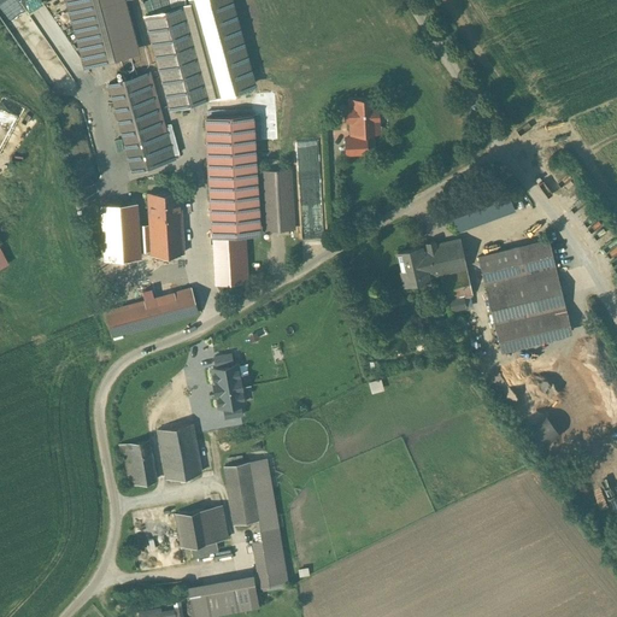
[(68,0),(83,59),(137,45),(124,0),(68,0)]
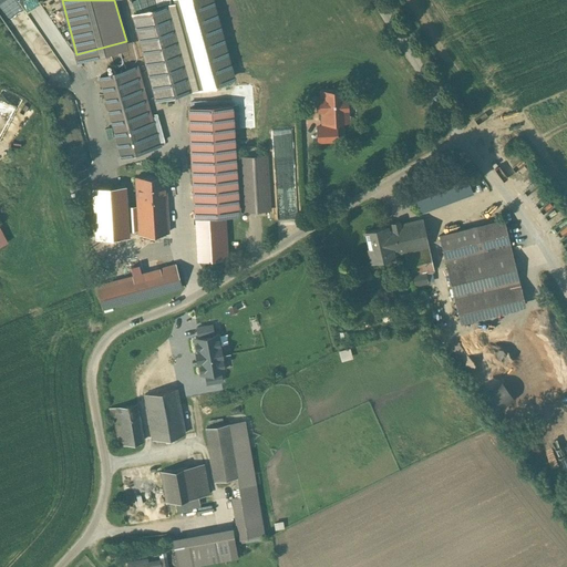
[(233,78),(210,0),(173,0),(174,1),(132,13),(138,37),(156,99),(233,78)]
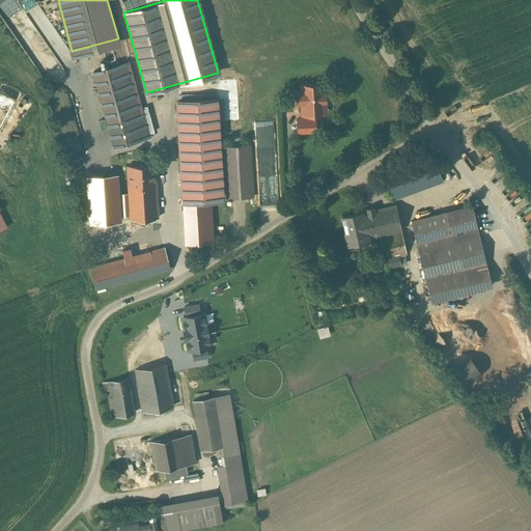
[(124,62),(93,71),(114,146),(150,136),(144,114),(139,115),(124,62)]
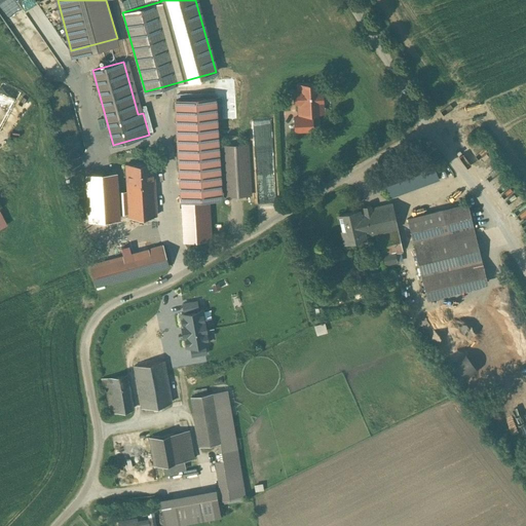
[(317,83),(297,84),(298,90),(296,90),(297,101),(298,101),(299,112),(318,111),(317,99),(322,99),(322,89),(317,89),(317,83)]
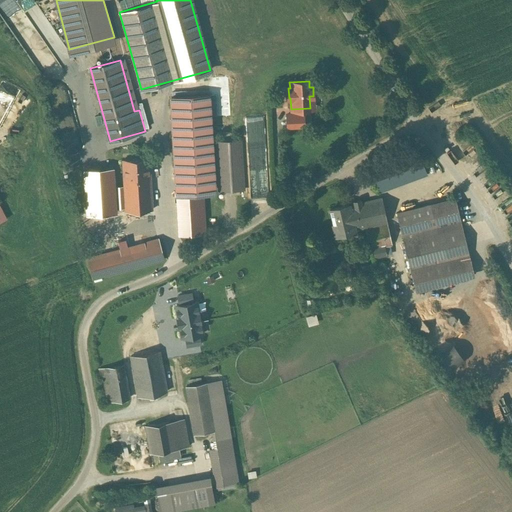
[(208,94),(171,96),(176,181),(213,178),(210,133),(208,94)]
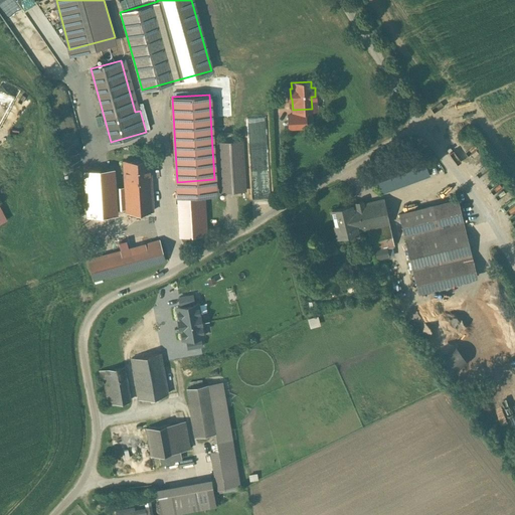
[(304,114),(288,115),(289,128),(305,127),(304,114)]
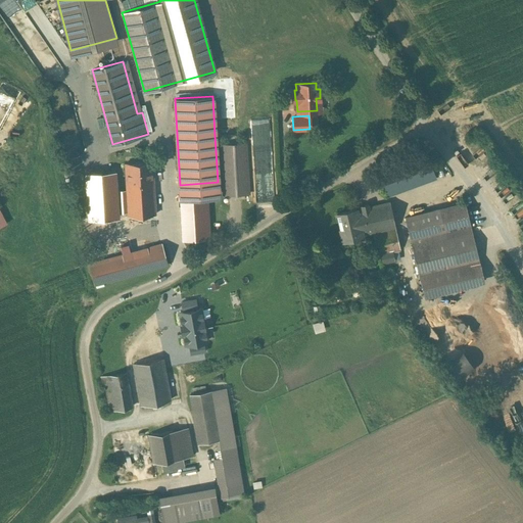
[(246,142),(220,144),(223,194),(249,193),(246,142)]
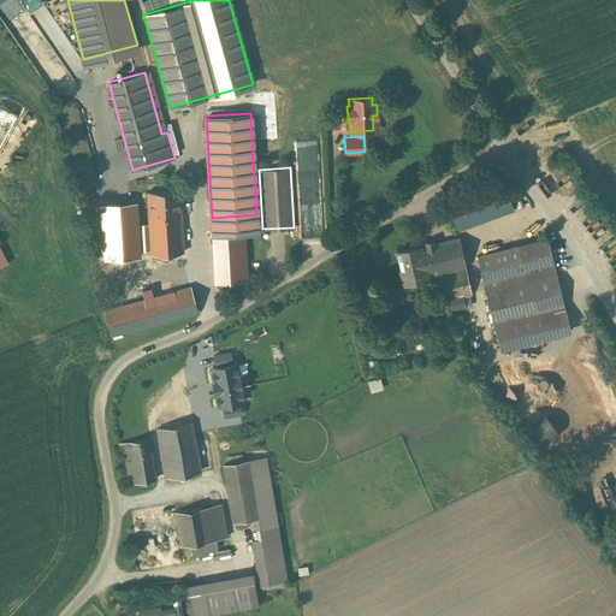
[(503,181),(446,201),(456,229),(513,208),(503,181)]
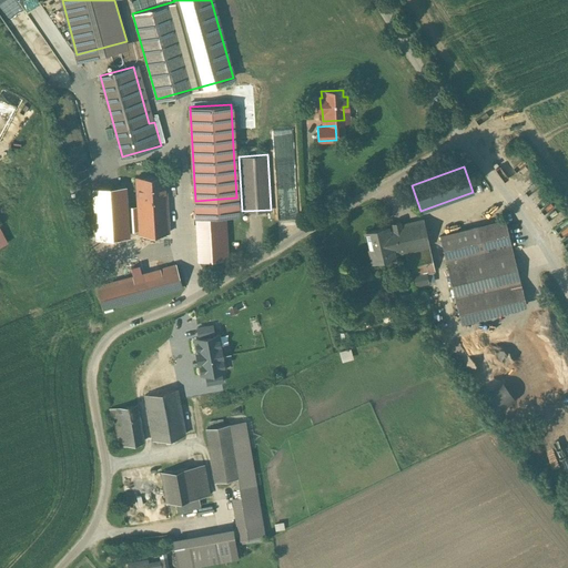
[(164,175),(135,176),(137,198),(165,195),(164,175)]
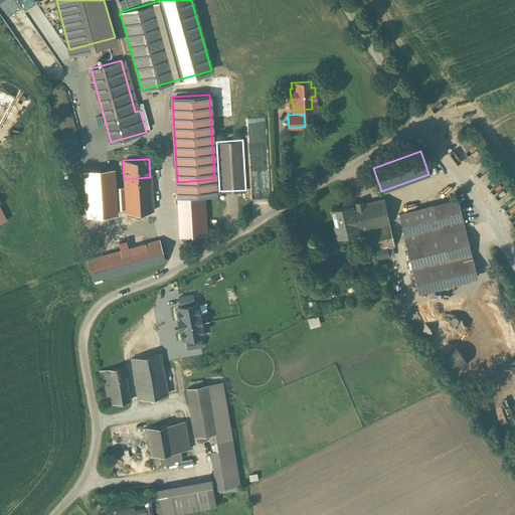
[(112,172),(87,173),(89,214),(114,212),(114,206),(113,186),(112,172)]
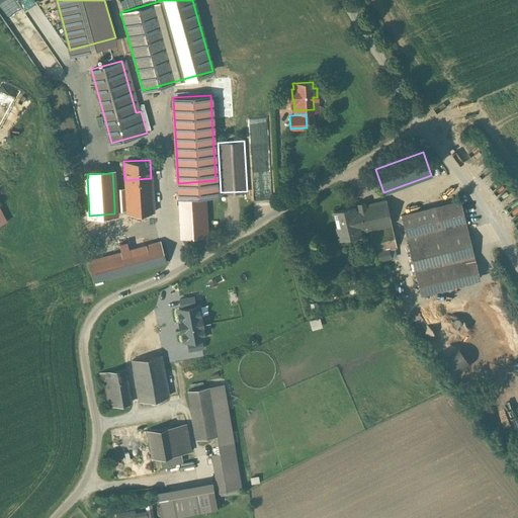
[(151,178),(124,180),(126,206),(126,213),(153,211),(151,178)]
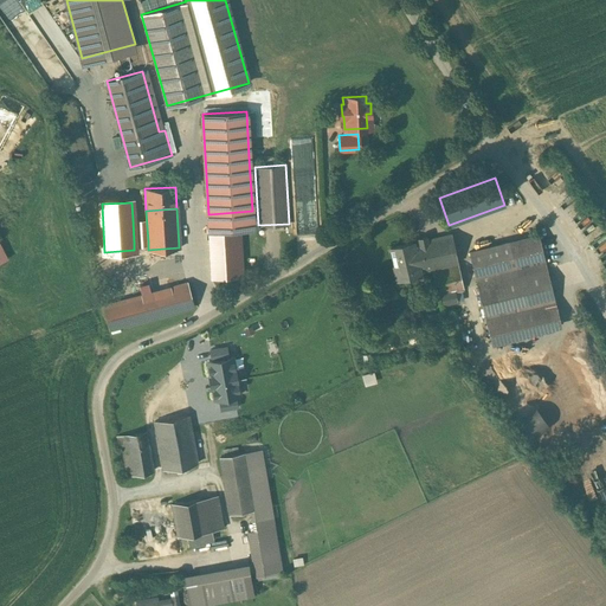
[(147,219),(133,219),(134,243),(148,242),(147,219)]
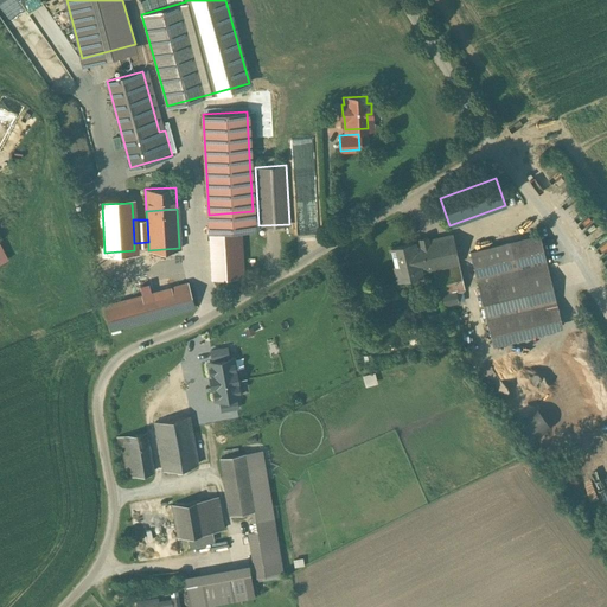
[(240,227),(209,229),(212,276),(243,275),(240,227)]
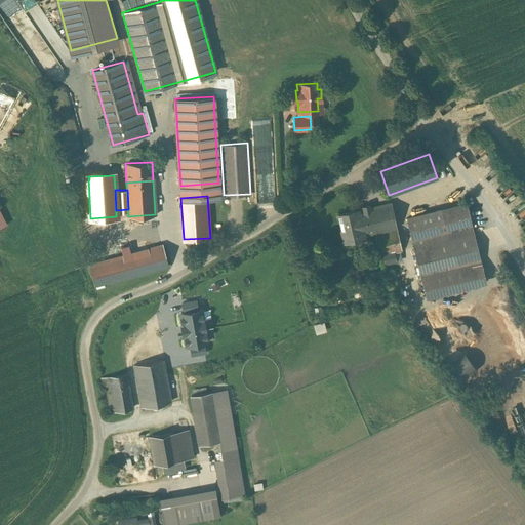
[(363,209),(358,210),(363,235),(374,232),(396,228),(391,203),(370,207),(363,209)]
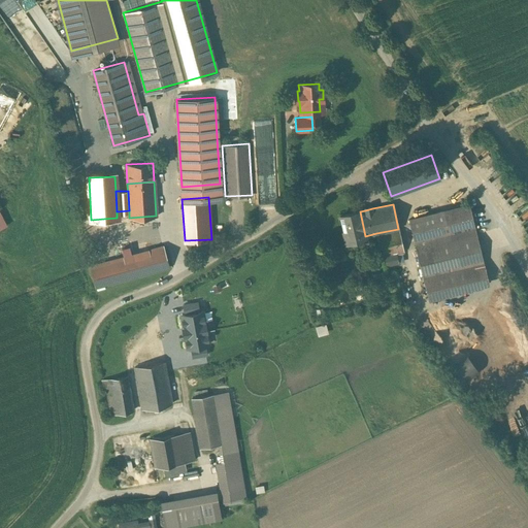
[(469,204),(443,210),(449,234),(475,228),(469,204)]
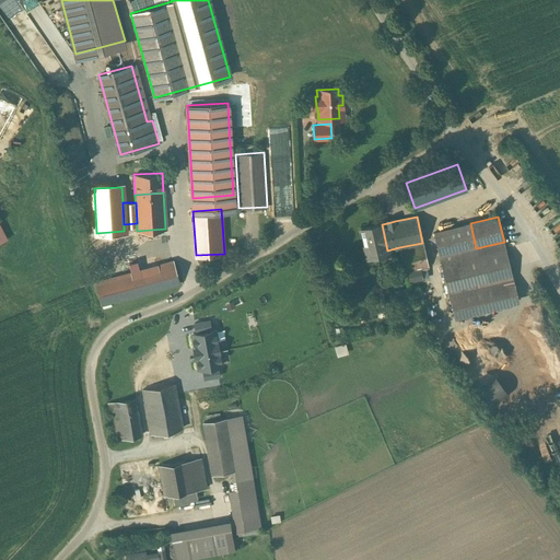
[(382,223),(360,229),(366,257),(387,252),(387,251),(382,224),(382,223)]
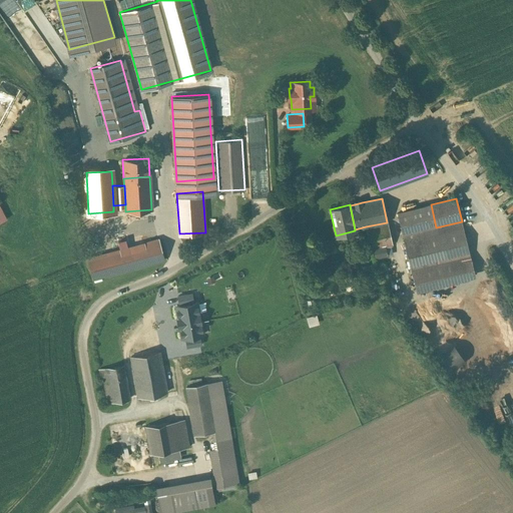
[(431,204),(397,212),(402,235),(436,227),(431,204)]
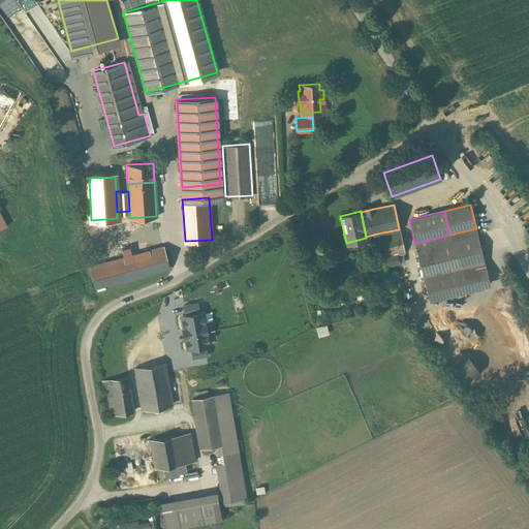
[(449,235),(414,243),(424,277),(444,272),(485,262),(476,228),(449,235)]
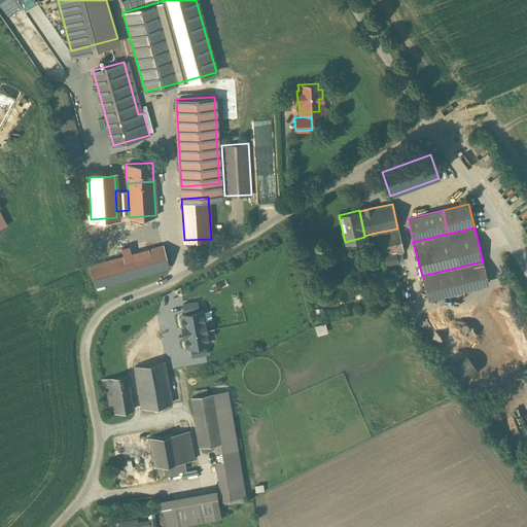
[(397,229),(376,233),(381,255),(402,251),(397,229)]
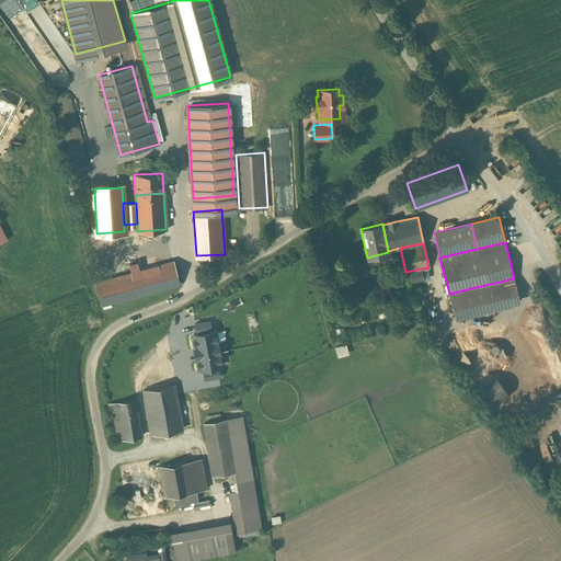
[(173,261),(95,283),(102,305),(180,283),(173,261)]
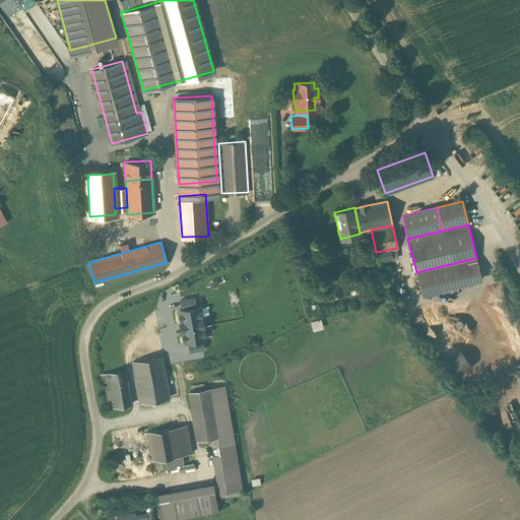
[(476,258),(437,267),(416,272),(421,295),(481,280),(476,258)]
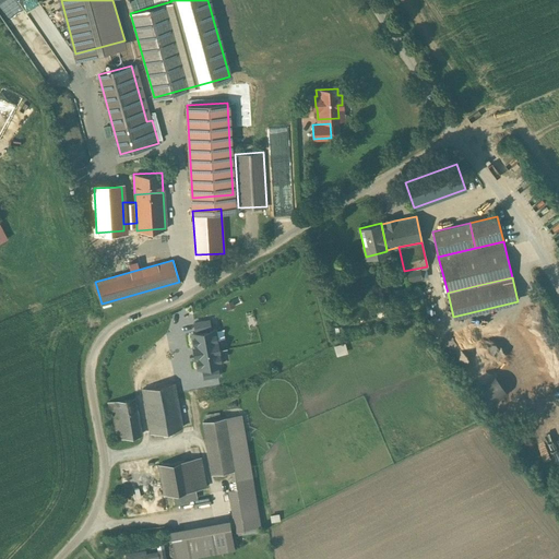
[(215,330),(192,333),(199,368),(221,364),(219,354),(215,330)]
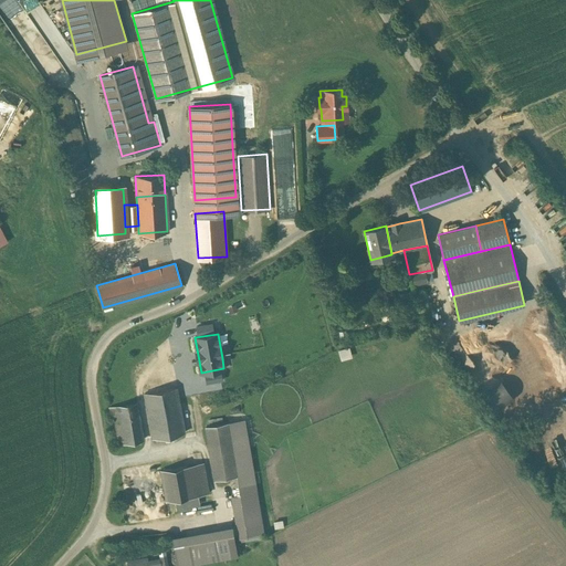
[(479,392),(490,411),(512,399),(501,380),(479,392)]
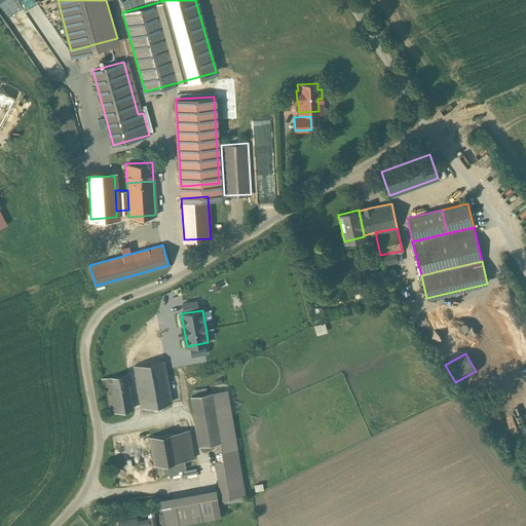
[(163,360),(134,365),(142,407),(171,402),(163,360)]
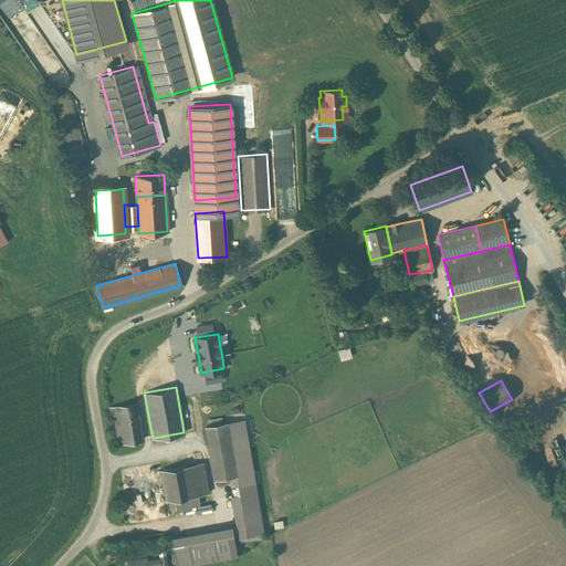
[(136,404),(109,408),(116,444),(143,440),(136,404)]
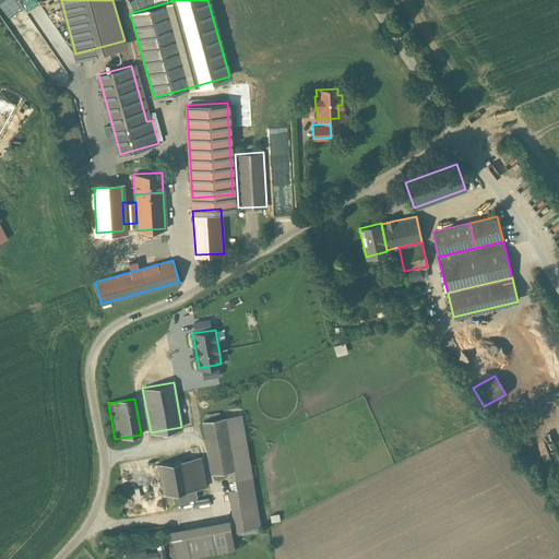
[(240,415),(224,418),(233,468),(235,480),(250,477),(240,415)]
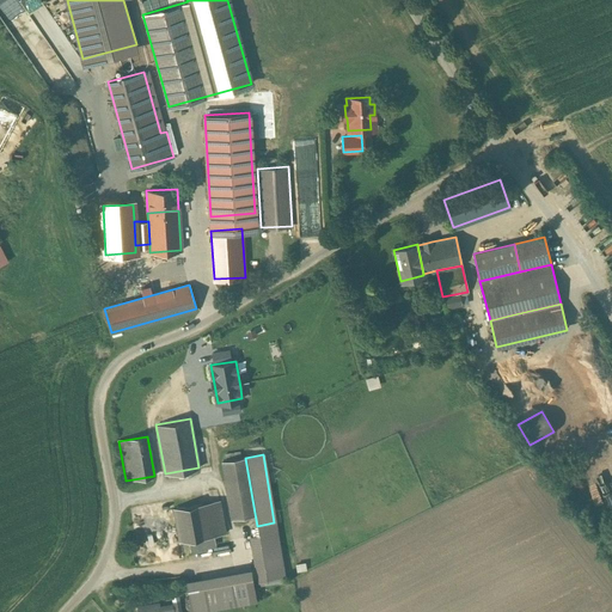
[(245,458),(222,461),(232,518),(255,513),(245,458)]
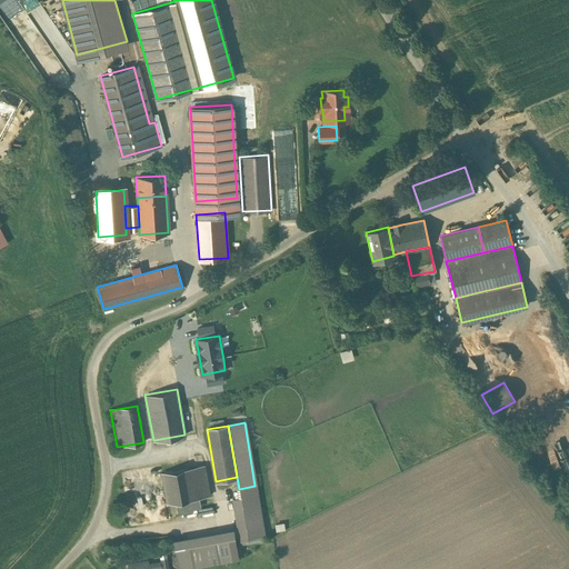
[(203,465),(161,472),(167,503),(176,501),(198,498),(209,496),(203,465)]
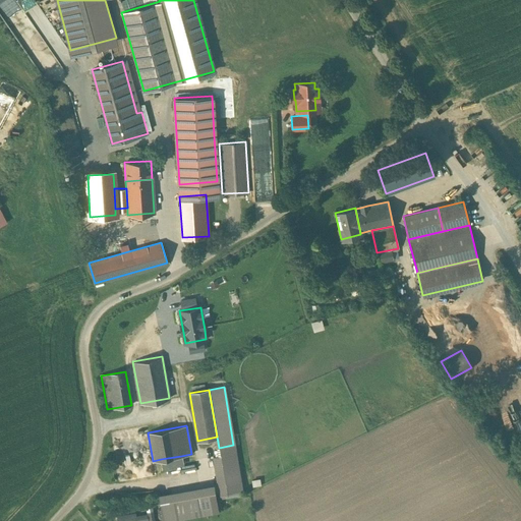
[(181,456),(161,459),(162,468),(183,464),(181,456)]
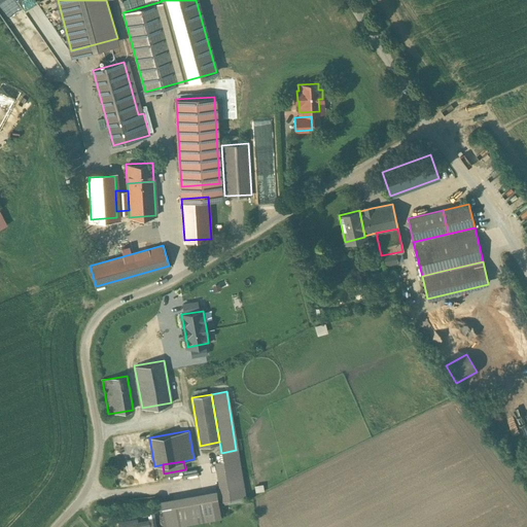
[(220,517),(215,490),(210,491),(212,498),(215,518),(220,517)]
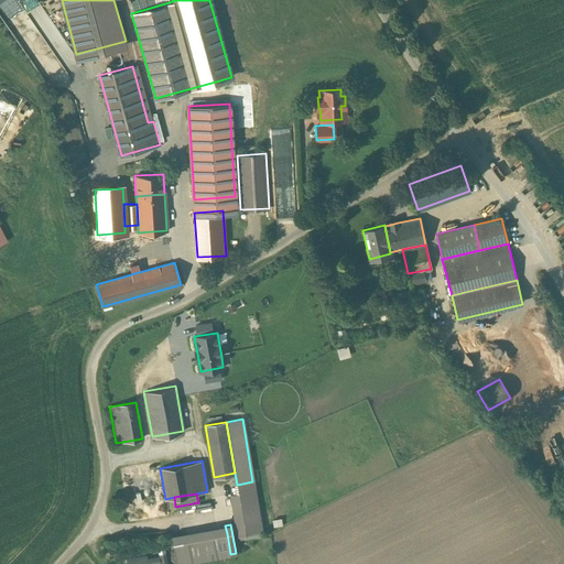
[(213,528),(172,535),(177,563),(217,556),(214,535),(213,528)]
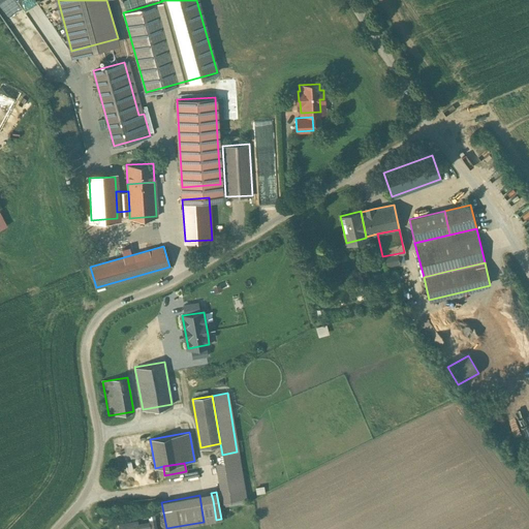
[(213,500),(200,502),(204,522),(216,520),(213,500)]
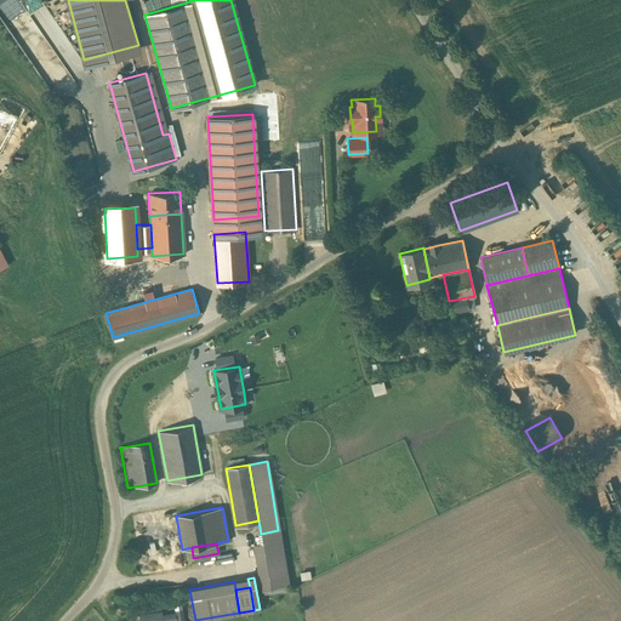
[(161,610),(138,613),(138,620),(170,620),(175,620),(174,611),(161,611),(161,610)]
